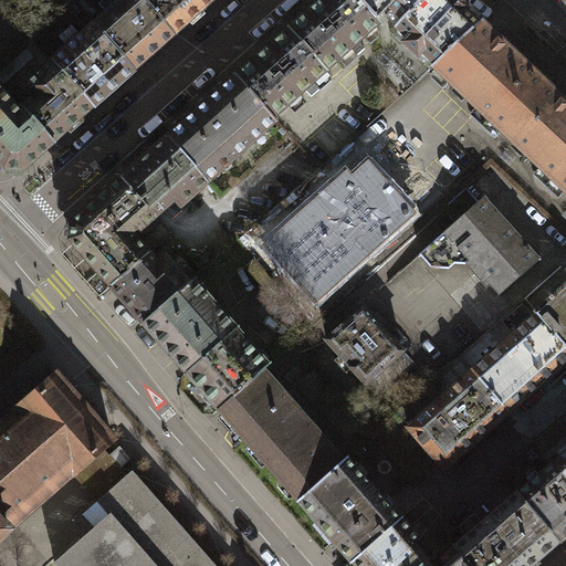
[(122,0),(94,24),(136,71),(176,35),(144,0),(122,0)]
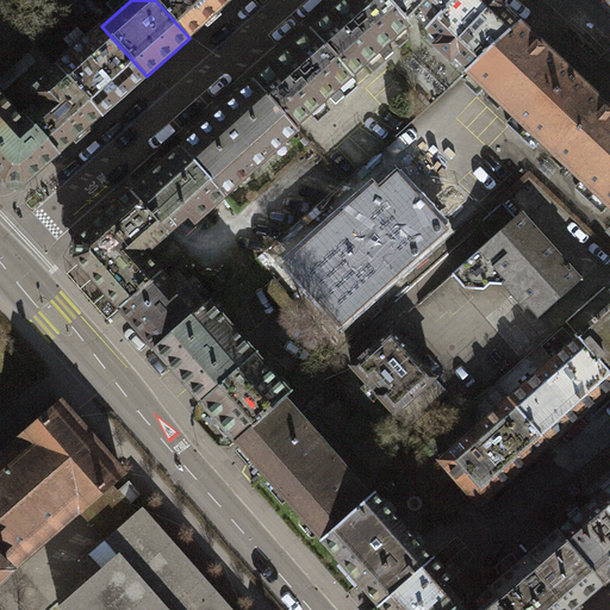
[(155,0),(190,38),(231,0),(155,0)]
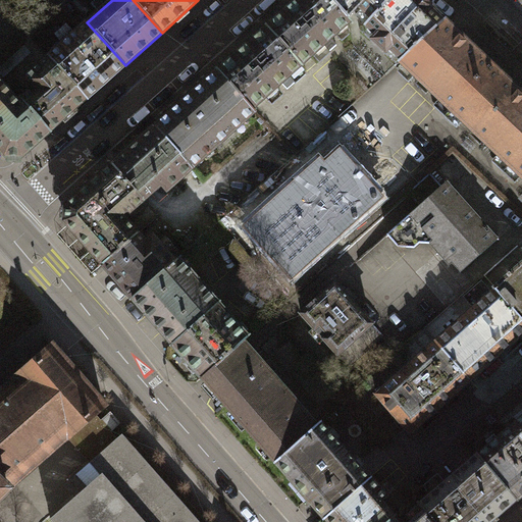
[(329,0),(297,0),(267,28),(302,66),(324,46),(329,52),(337,46),(331,40),(351,22),(348,19),(329,0)]
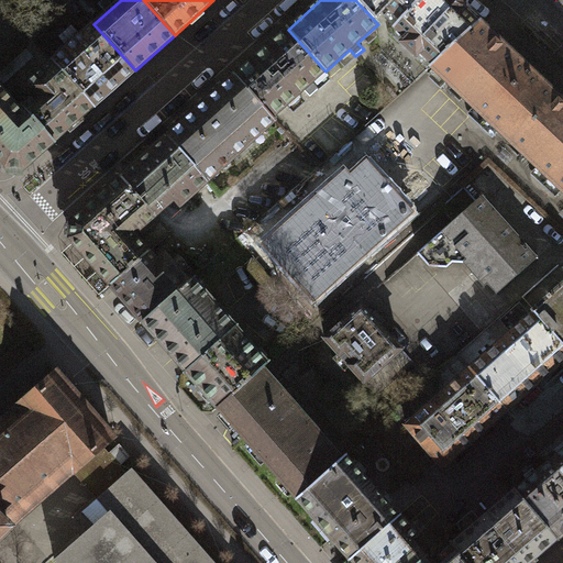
[(355,0),(375,21),(387,8),(400,20),(401,21),(421,0),(355,0)]
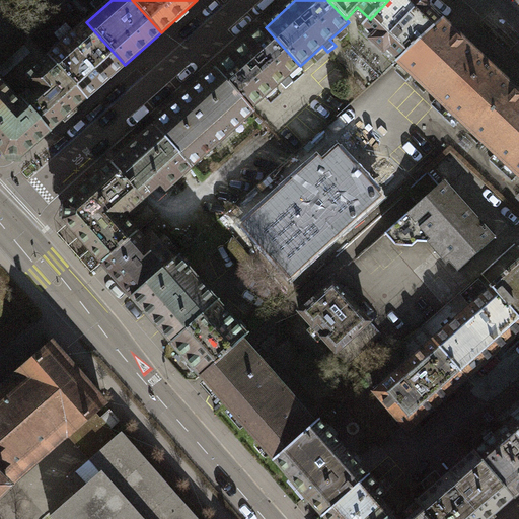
[(442,21),(419,0),(388,0),(370,19),(369,18),(363,24),(374,35),(370,40),(384,53),(389,49),(400,59),(442,21)]
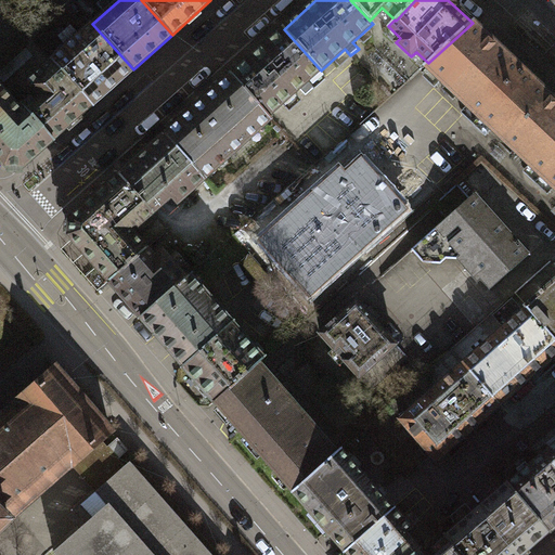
[(440,78),(481,117),(525,72),(487,36),(479,29),(473,23),(428,63),(426,65),(433,72),(440,78)]
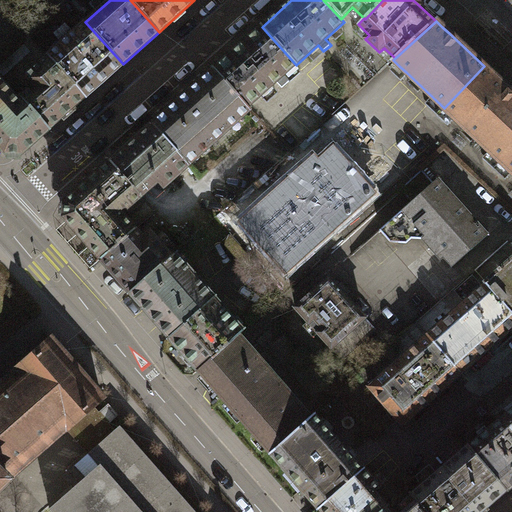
[(48,56),(85,97),(123,64),(85,22),(48,55),(48,56)]
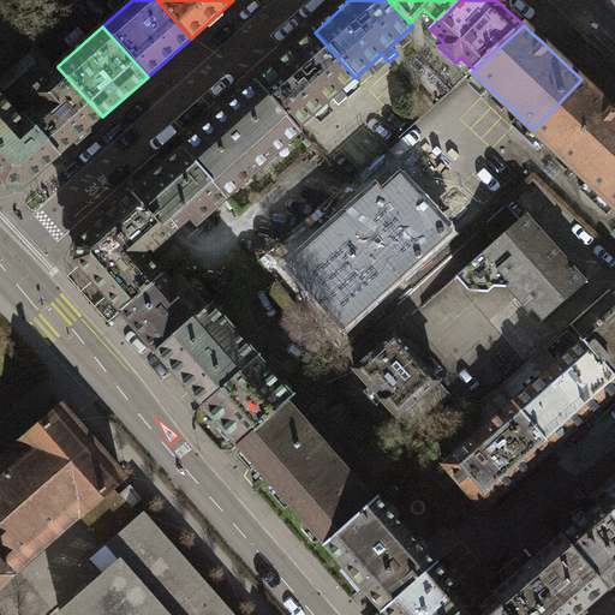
[(263,77),(256,84),(298,130),(305,124),(312,118),(333,100),(339,106),(348,97),(341,90),(356,78),(315,33),(270,71),(263,77)]
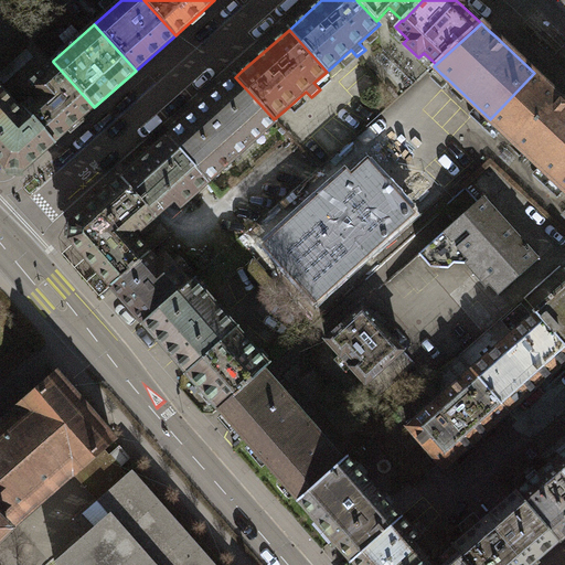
[(22,107),(54,142),(94,107),(53,62),(23,87),(33,98),(22,107)]
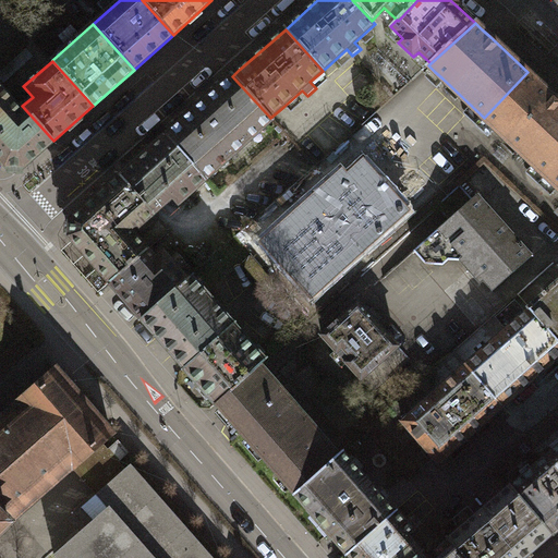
[(557,164),(557,101),(528,72),(484,118),(546,177),(557,164)]
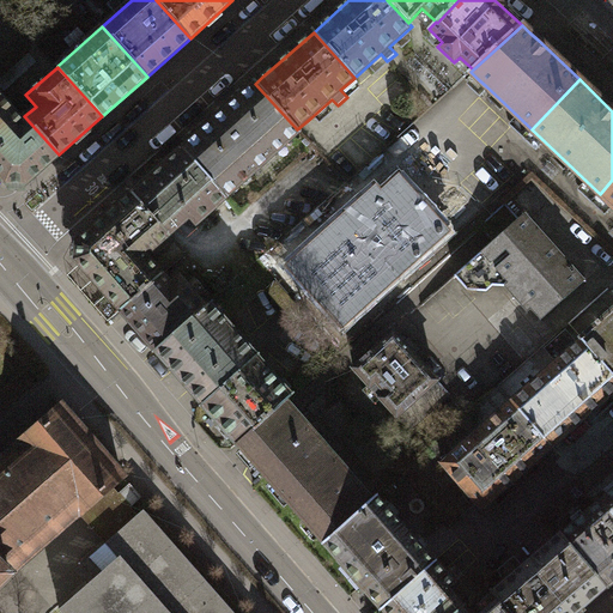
[(255,84),(182,149),(226,198),(299,132),(297,129),(255,84)]
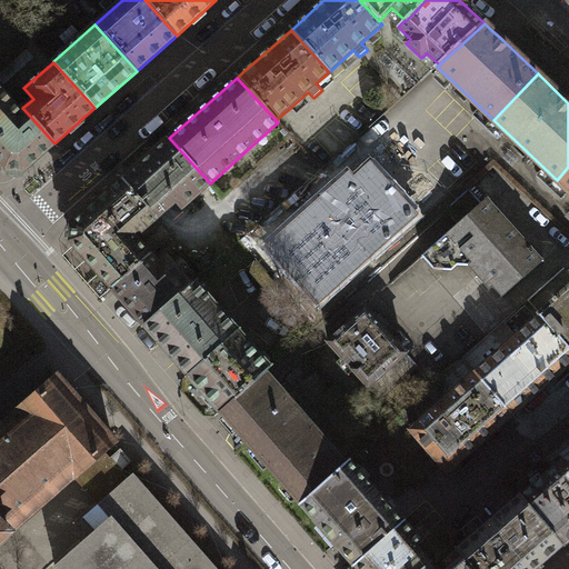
[(55,143),(22,108),(17,108),(0,89),(0,165),(5,170),(9,170),(9,176),(21,177),(21,170),(25,170),(55,143)]
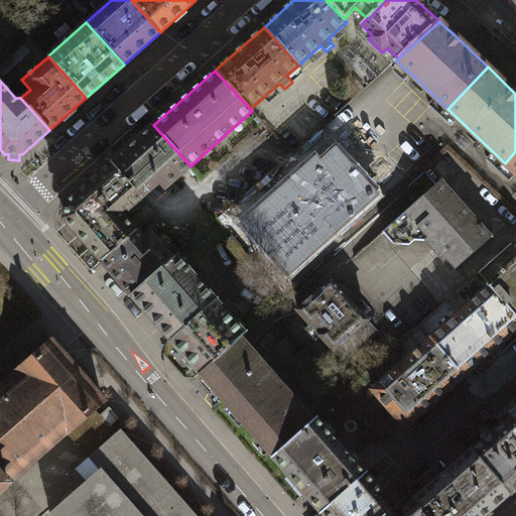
[(117,157),(111,163),(142,198),(148,192),(154,186),(158,182),(164,188),(190,166),(153,125),(123,152),(117,157)]
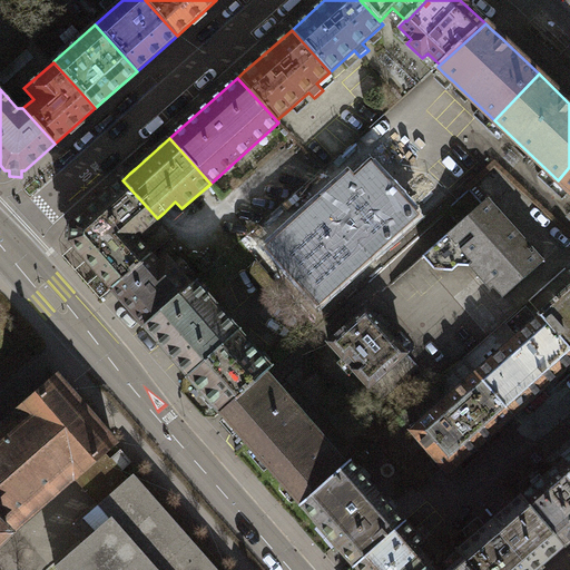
[(569,167),(558,180),(569,192),(569,167)]
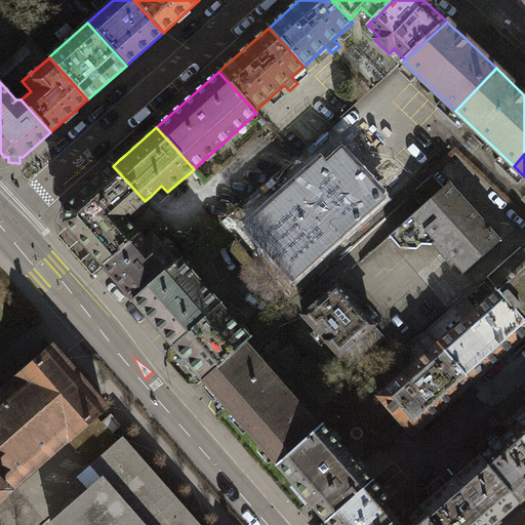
[(322,164),(251,228),(293,275),(379,198),(341,156),(326,169),(322,164)]
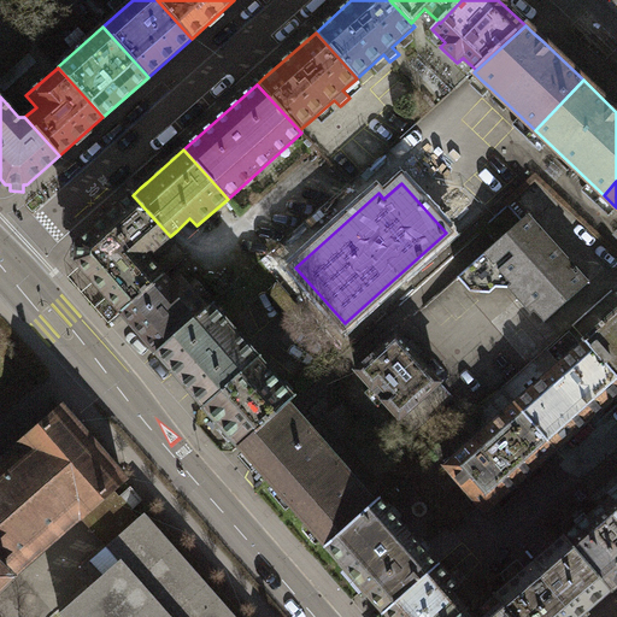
[(147,257),(170,236),(133,195),(78,244),(77,262),(122,312),(163,276),(147,257)]
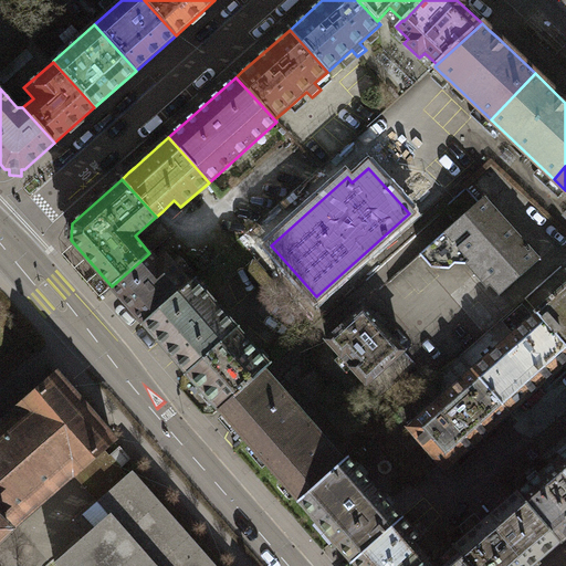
[(420,254),(432,268),(450,269),(456,264),(465,264),(488,289),(491,285),(500,295),(541,259),(485,197),(420,254)]
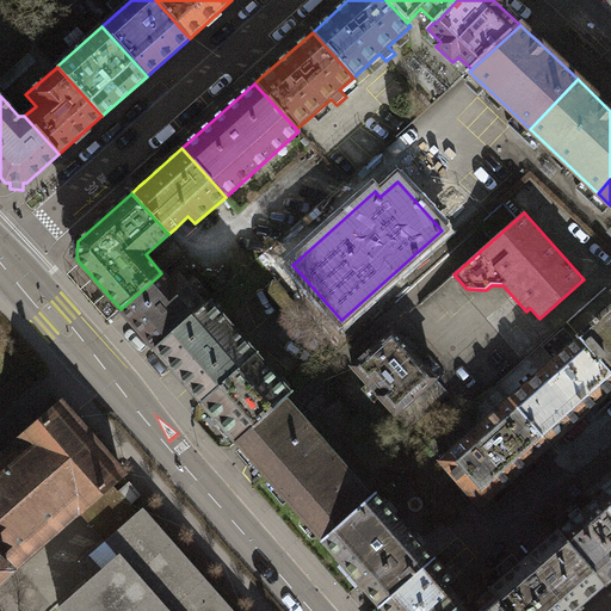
[(121,309),(155,349),(204,306),(179,277),(171,283),(161,273),(121,309)]
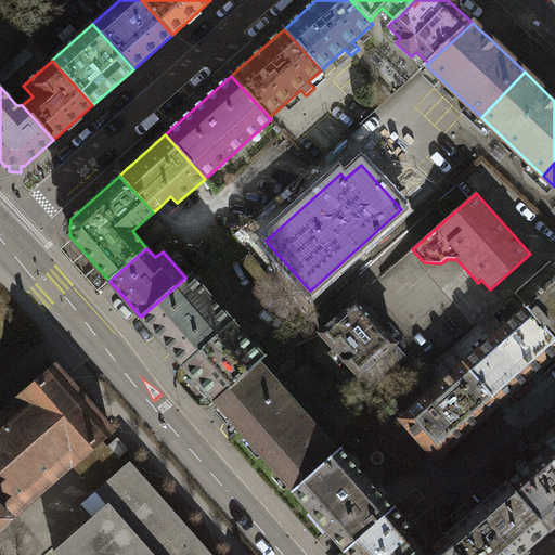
[(276,284),(250,255),(241,262),(267,293),(276,284)]
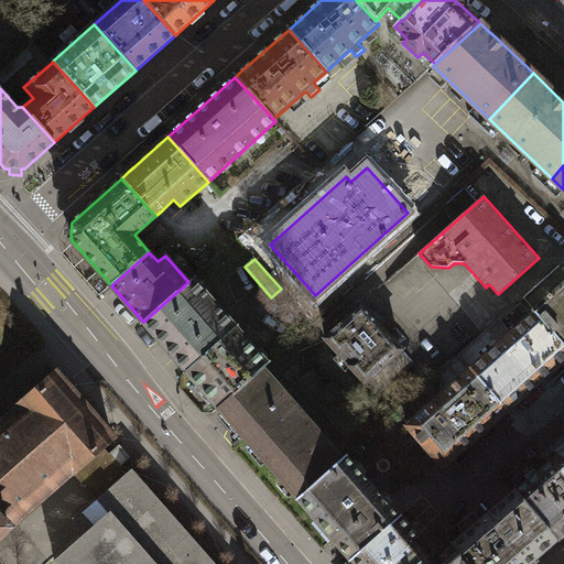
[(181,365),(186,371),(236,327),(230,321),(224,314),(193,279),(190,282),(188,282),(143,322),(174,358),(181,365)]
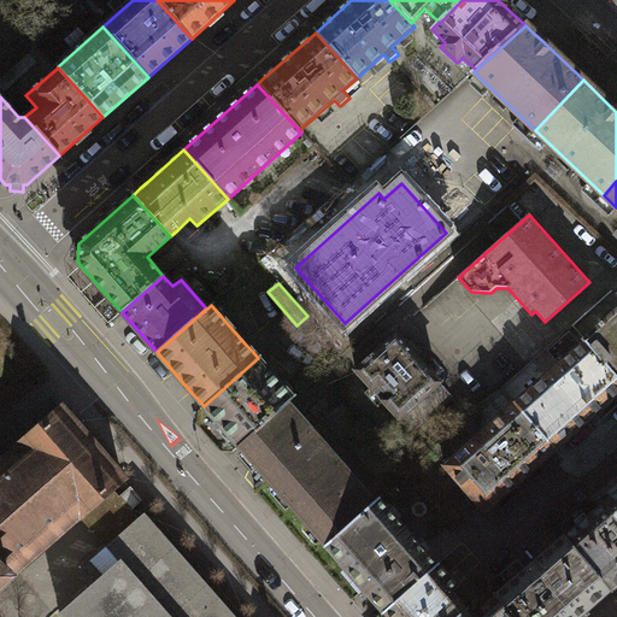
[(616,313),(586,341),(616,376),(616,313)]
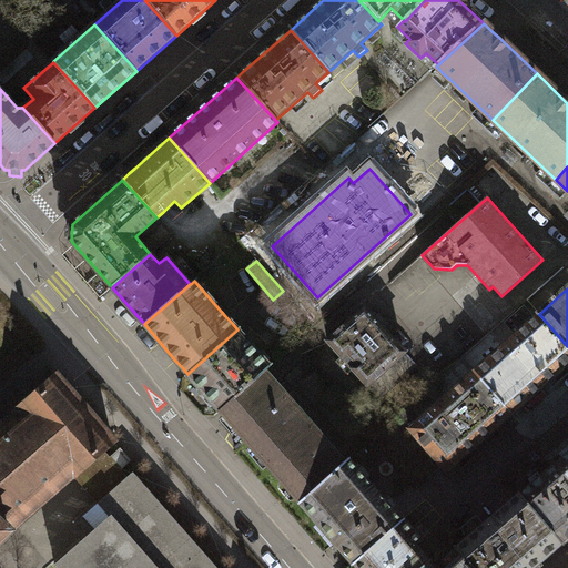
[(417,366),(365,307),(327,341),(381,399),(417,366)]
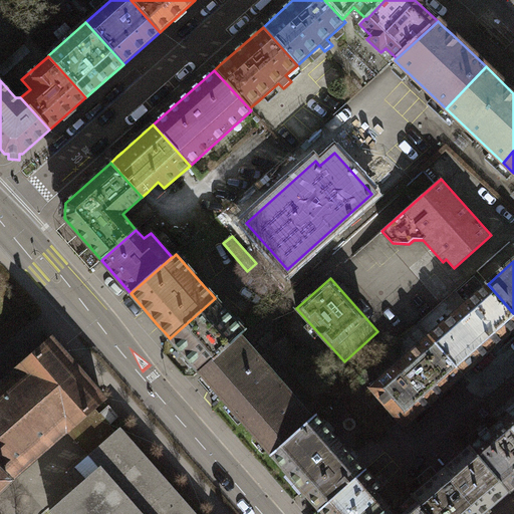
[(513,313),(488,284),(430,336),(463,374),(513,328),(513,313)]
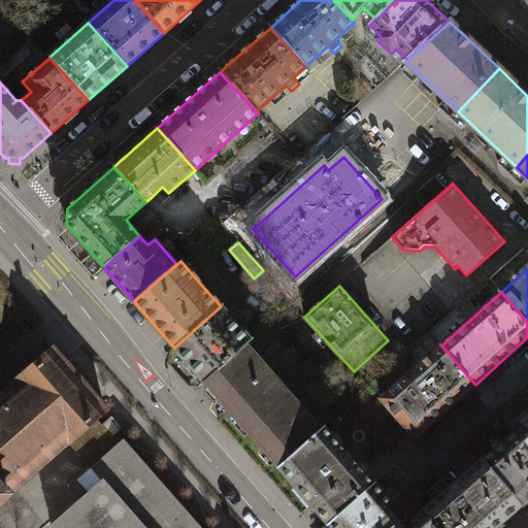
[(174,348),(205,382),(245,345),(252,341),(221,306),(174,348)]
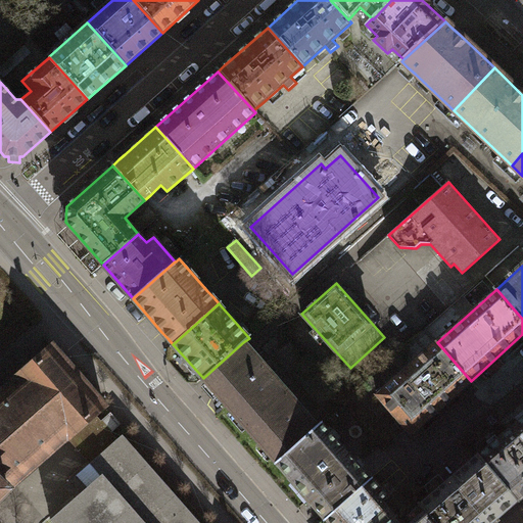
[(217,393),(276,461),(317,425),(257,358),(250,350),(243,342),(203,378),(209,386),(217,393)]
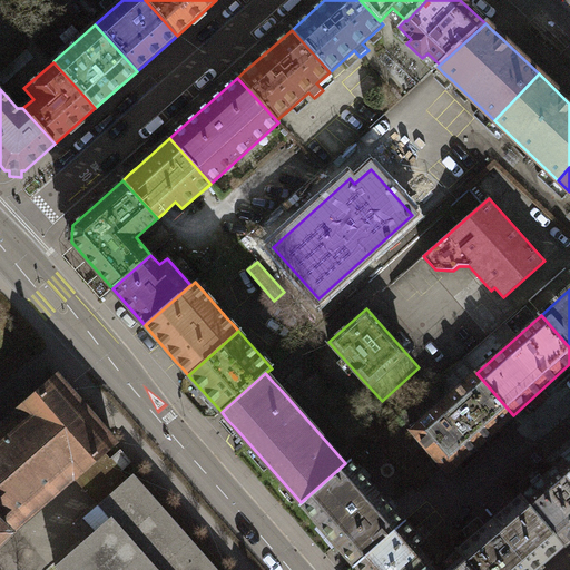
[(315,373),(305,382),(334,415),(345,406),(315,373)]
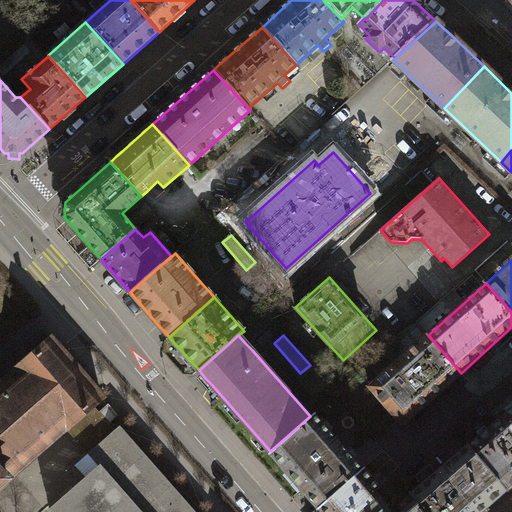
[(403,424),(461,373),(428,335),(369,386),(403,424)]
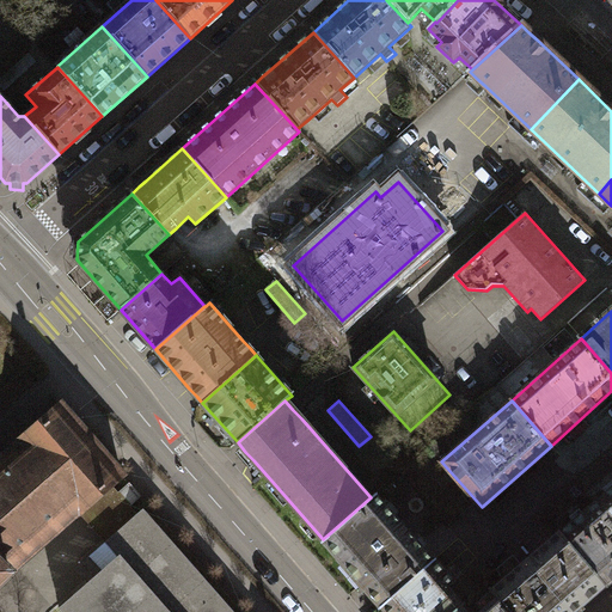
[(0,581),(12,571),(79,512),(111,483),(122,473),(62,407),(0,460),(0,581)]
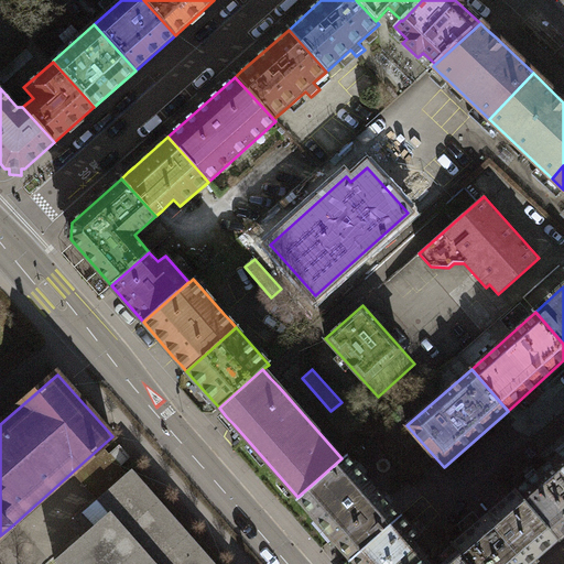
[(73,472),(97,500),(128,474),(121,466),(131,457),(120,444),(110,454),(102,445),(73,472)]
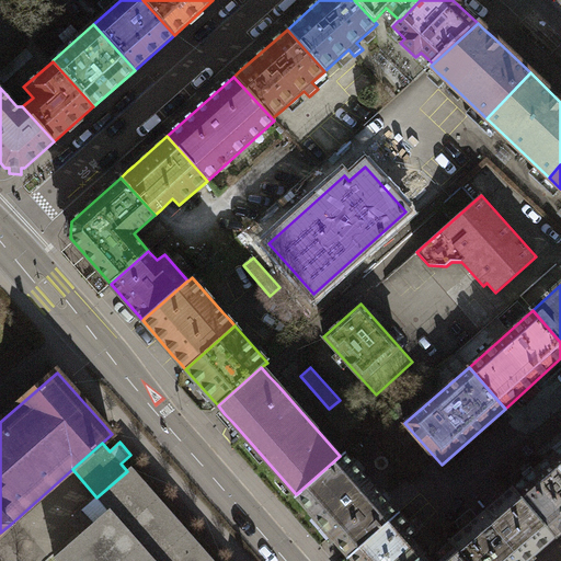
[(556,537),(560,531),(560,448),(515,489),(554,536),(556,537)]
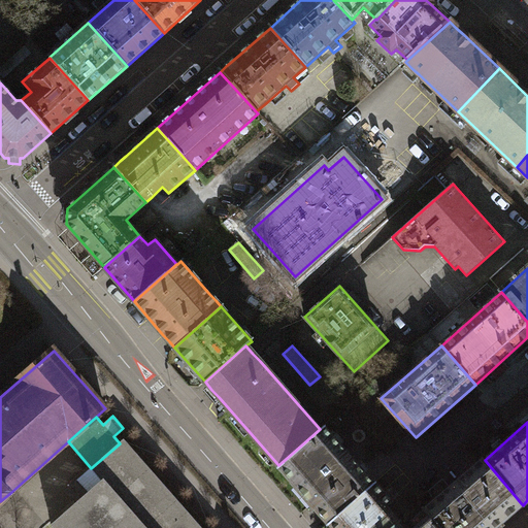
[(329,523),(330,523),(374,484),(368,475),(362,469),(324,426),(320,429),(278,465),(317,509),(322,515),(329,523)]
